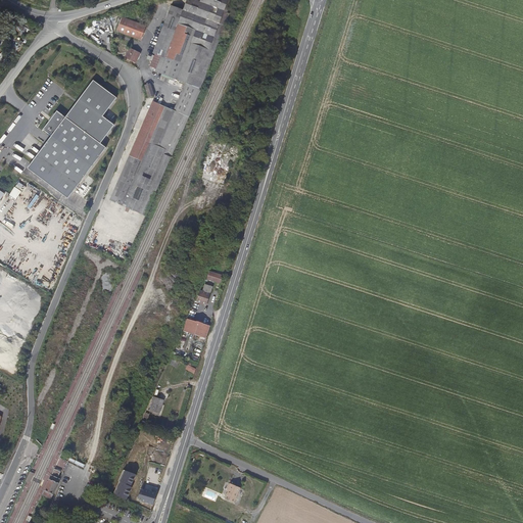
[(143,216),(214,48),(233,2),(226,0),(199,0),(198,3),(189,0),(186,0),(182,9),(173,5),(153,51),(161,55),(155,72),(182,83),(171,108),(152,100),(108,201),(143,216)]
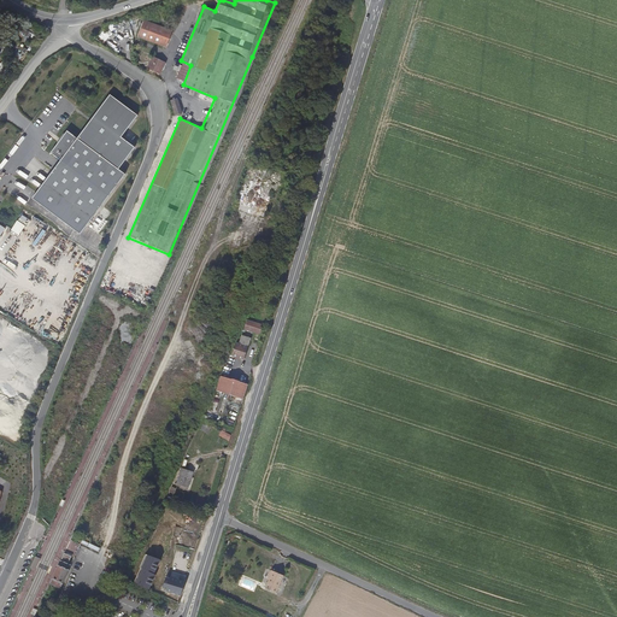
[(168,47),(175,31),(148,22),(142,36),(168,47)]
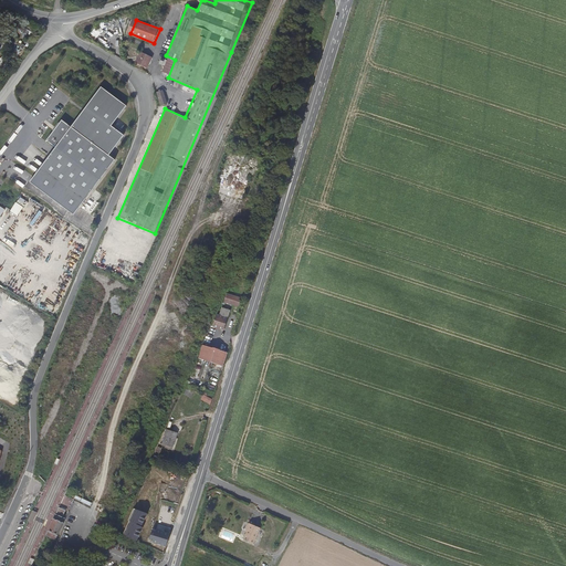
[(152,58),(140,52),(136,63),(146,69),(152,58)]
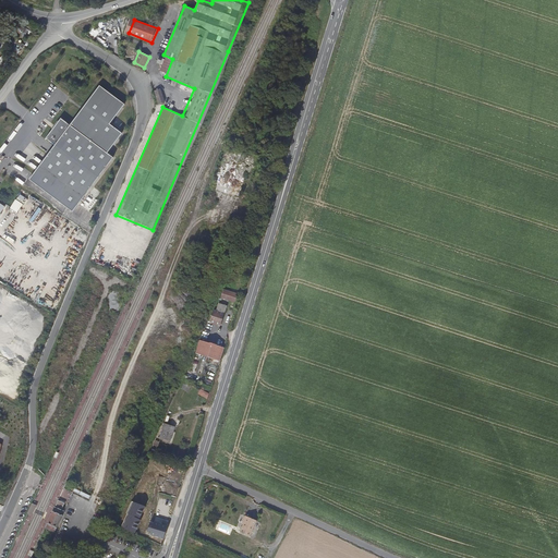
[(164,100),(160,87),(154,89),(157,101),(162,100),(164,100)]
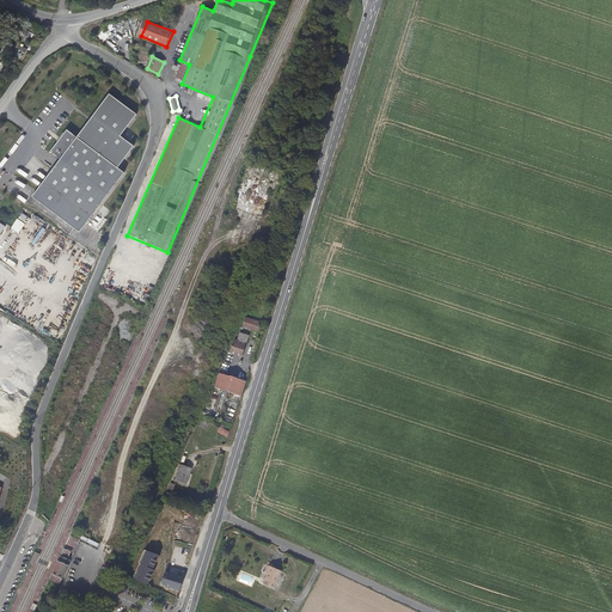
[(136,116),(110,97),(78,140),(67,133),(50,155),(61,163),(34,200),(80,234),(126,175),(120,171),(134,150),(120,139),(136,116)]
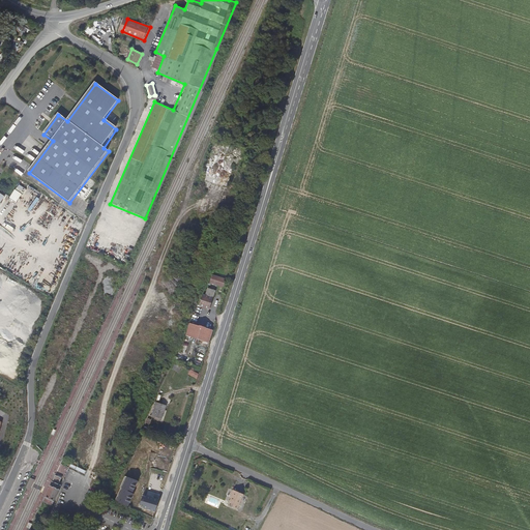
[(228,189),(236,156),(210,150),(202,182),(228,189)]
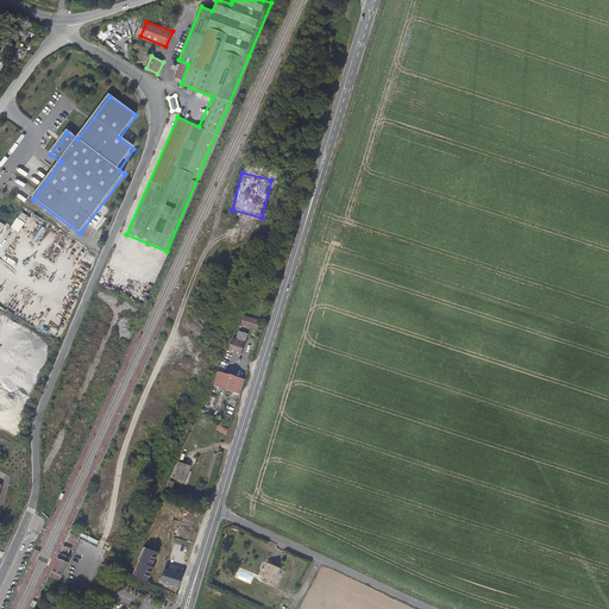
[(256,331),(258,324),(244,319),(242,326),(256,331)]
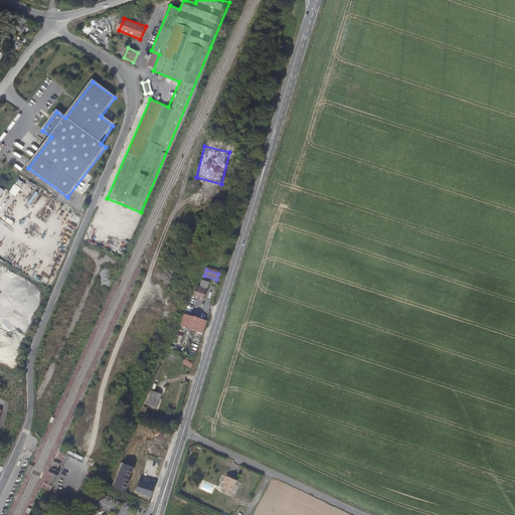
[(205,294),(209,283),(202,281),(199,289),(196,287),(195,288),(193,298),(203,302),(205,294)]
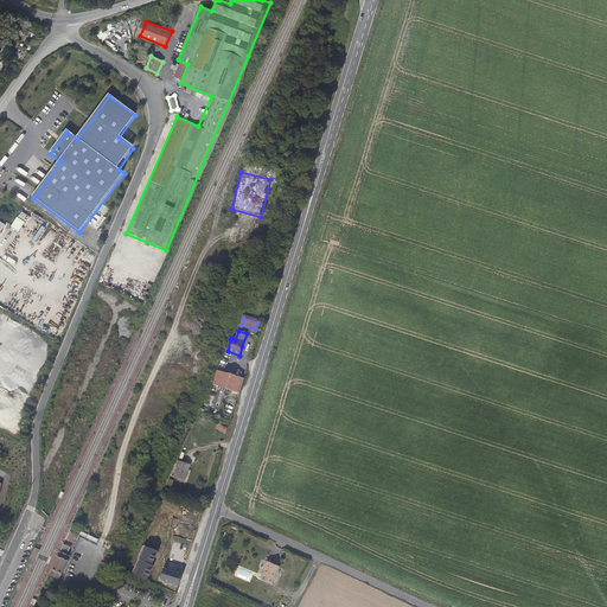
[(236,397),(242,378),(218,371),(205,414),(229,421),(236,397)]
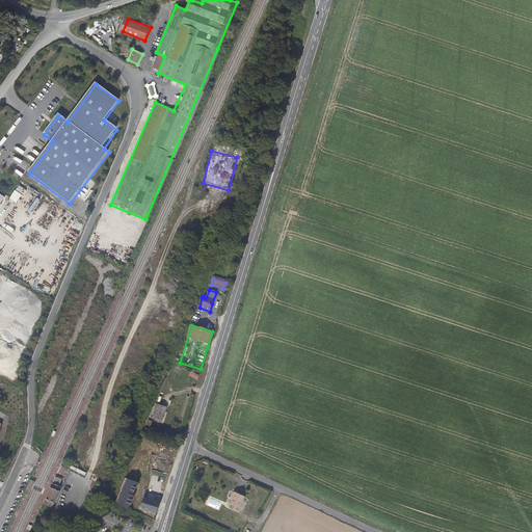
[(197,380),(200,375),(190,372),(188,377),(197,380)]
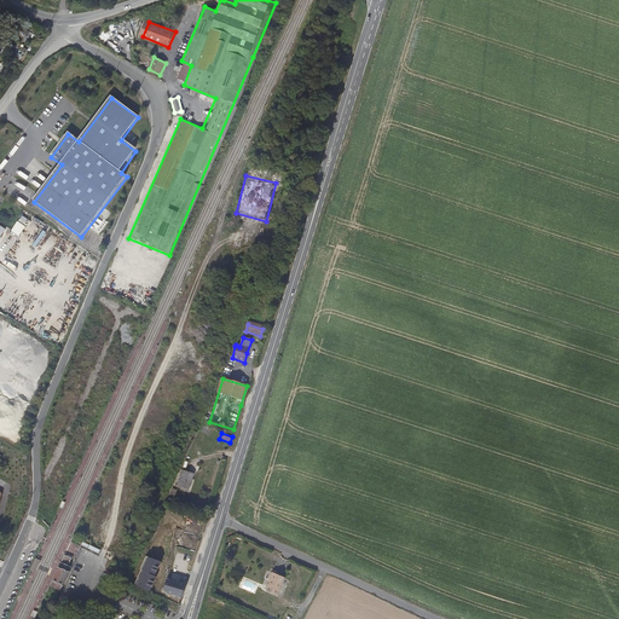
[(177,487),(191,490),(195,470),(181,468),(177,487)]
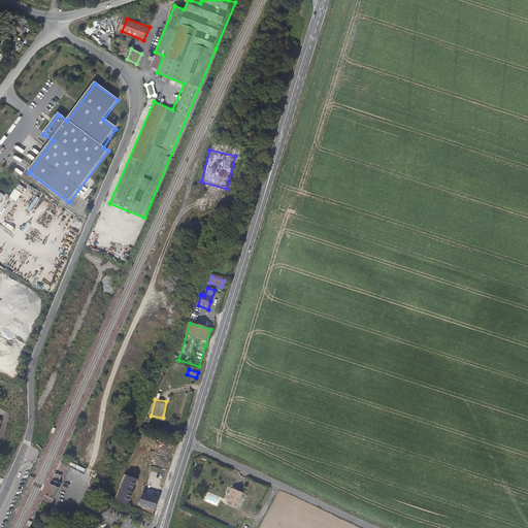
[(55,471),(53,477),(57,480),(61,482),(64,475),(55,471)]
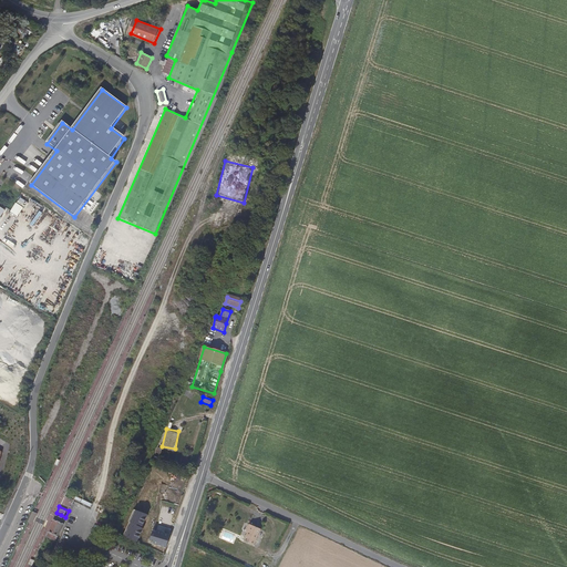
[(33,523),(38,512),(32,509),(28,521),(33,523)]
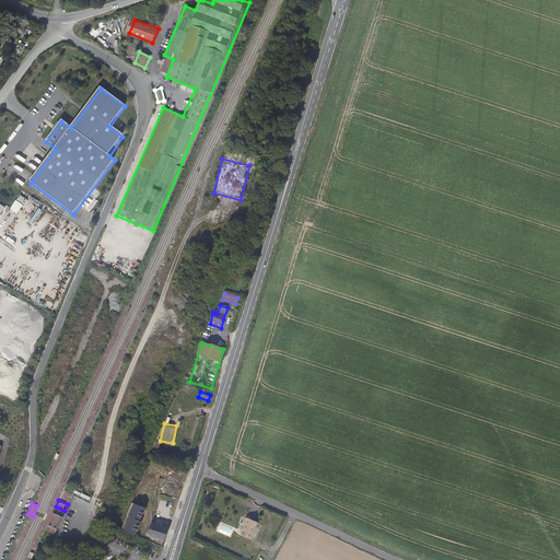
[(125,531),(130,520),(128,517),(132,509),(125,505),(115,527),(125,531)]
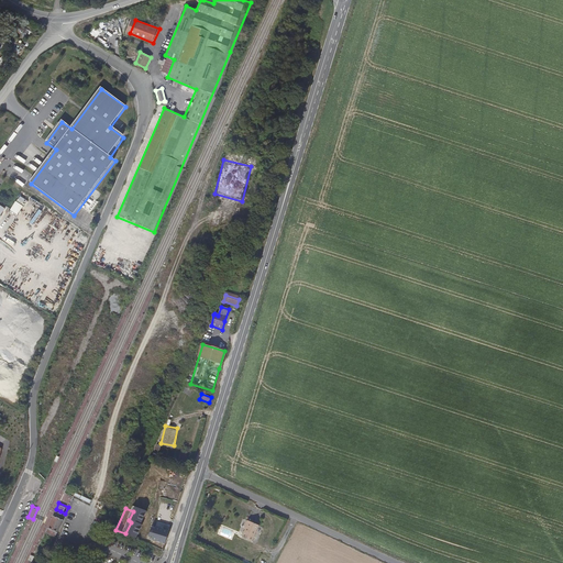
[(59,527),(64,518),(63,518),(58,516),(54,514),(52,518),(50,522),(48,527),(45,532),(55,537),(59,527)]
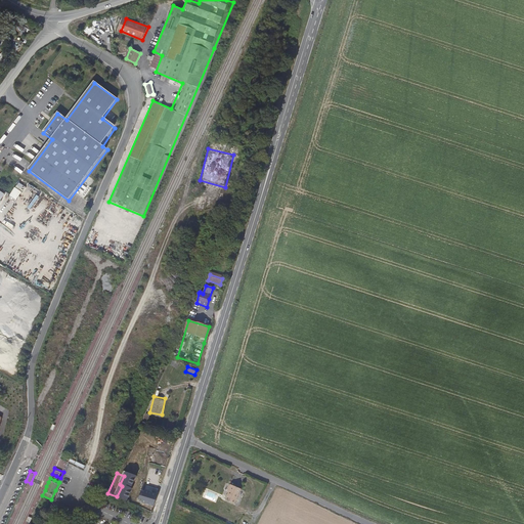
[(234,506),(242,490),(231,485),(227,493),(229,494),(226,501),(234,506)]
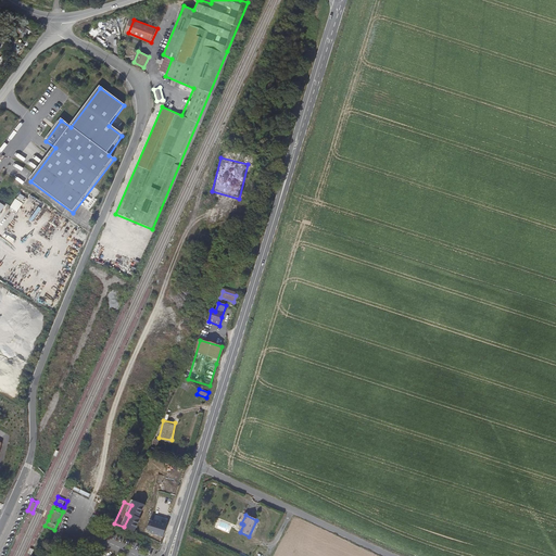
[(162,538),(166,526),(149,520),(146,529),(150,531),(149,533),(162,538)]
